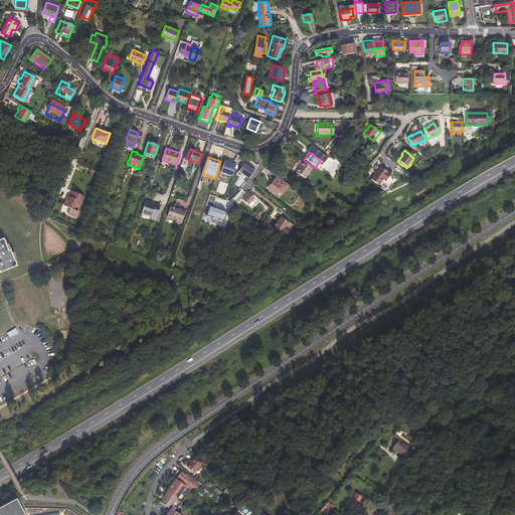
[(221,172),(232,176),(236,164),(225,160),(221,172)]
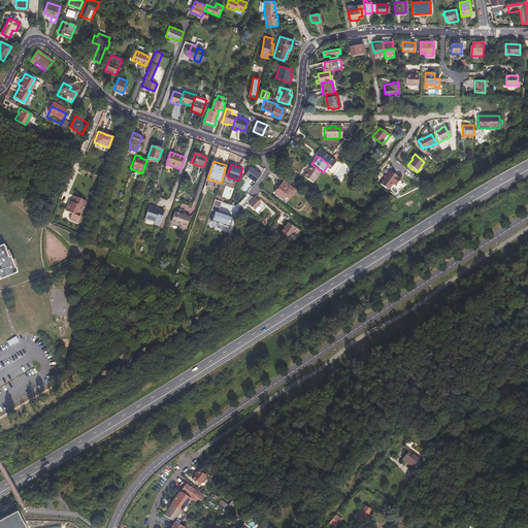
[(318,172),(308,165),(301,175),(310,183),(318,172)]
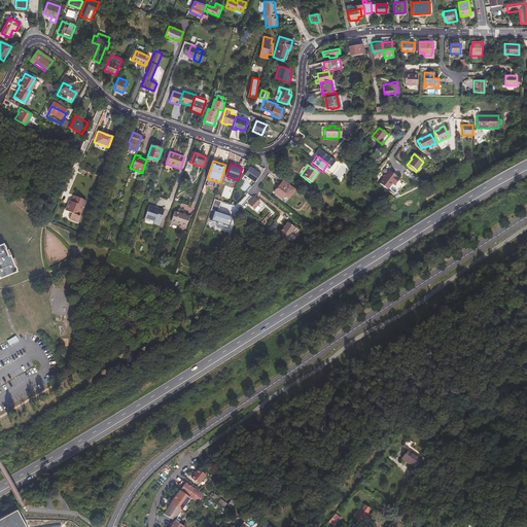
[(250,166),(244,175),(255,182),(261,173),(250,166)]
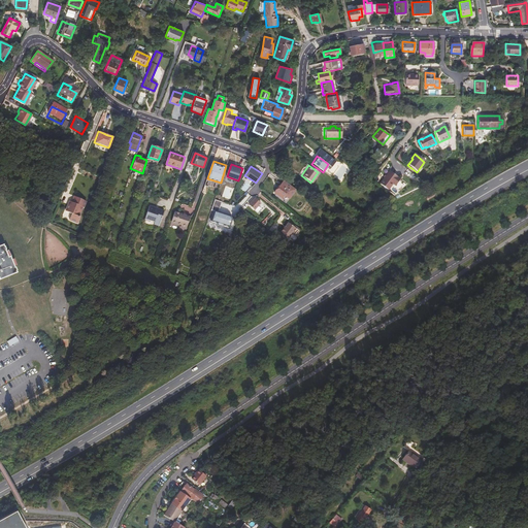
[(400,178),(390,171),(381,184),(388,190),(393,184),(395,185),(400,178)]
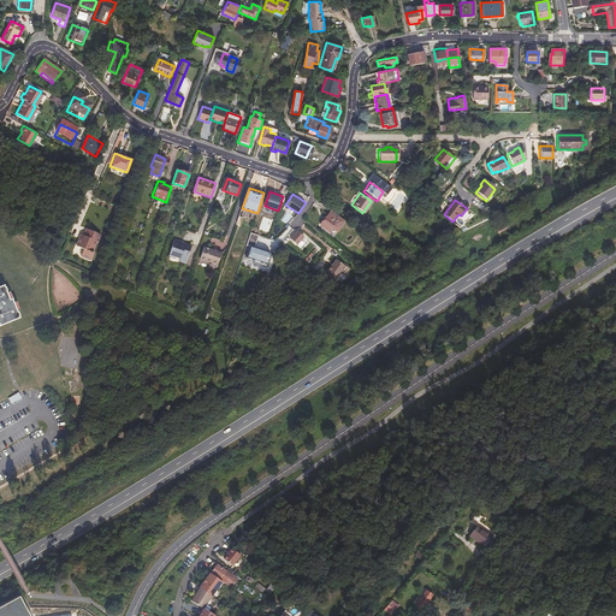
[(282,220),(286,224),(295,213),(289,209),(282,220)]
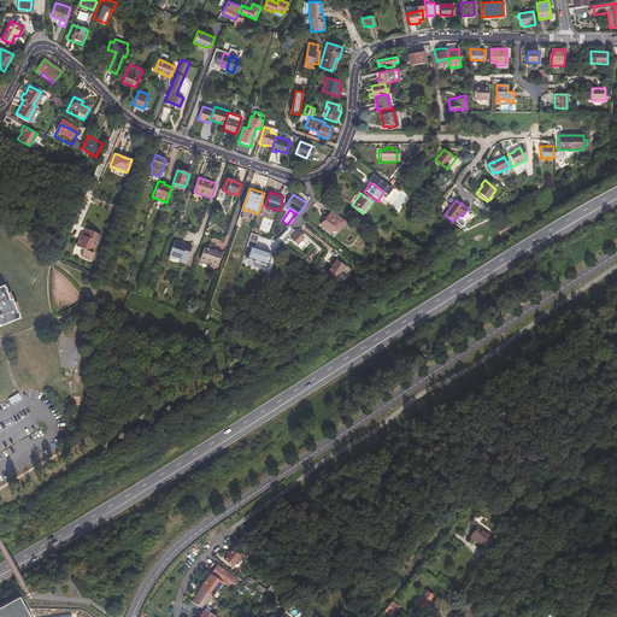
[(334,236),(346,221),(330,211),(325,218),(319,225),(334,236)]
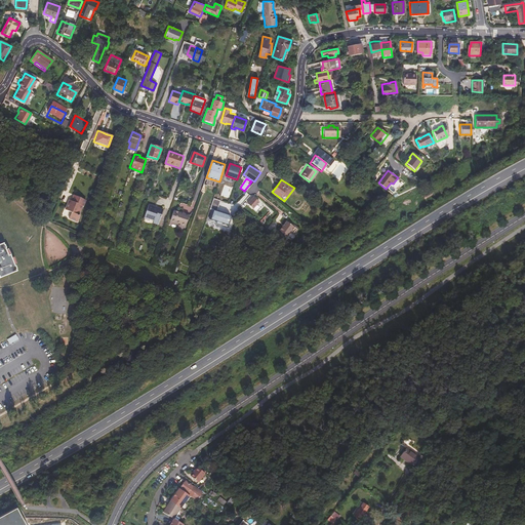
[(84,200),(72,195),(70,200),(68,199),(64,209),(70,211),(67,217),(76,221),(78,215),(77,214),(80,206),(81,206),(84,200)]
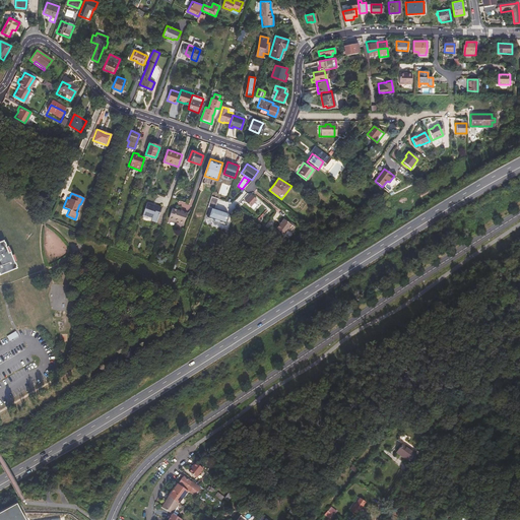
[(251,195),(245,202),(251,207),(257,199),(251,195)]
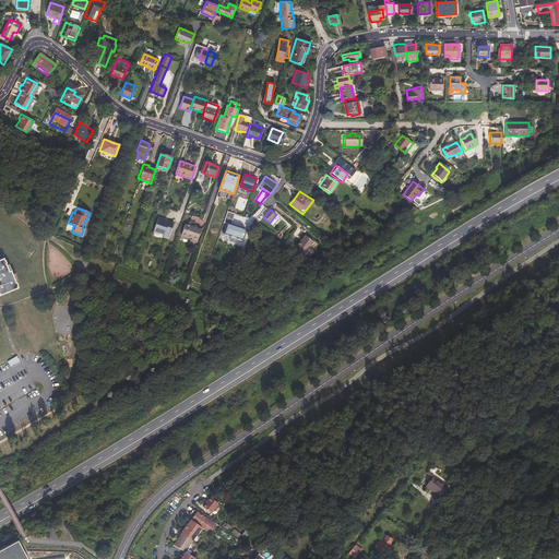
[(240,221),(230,217),(226,229),(236,233),(240,221)]
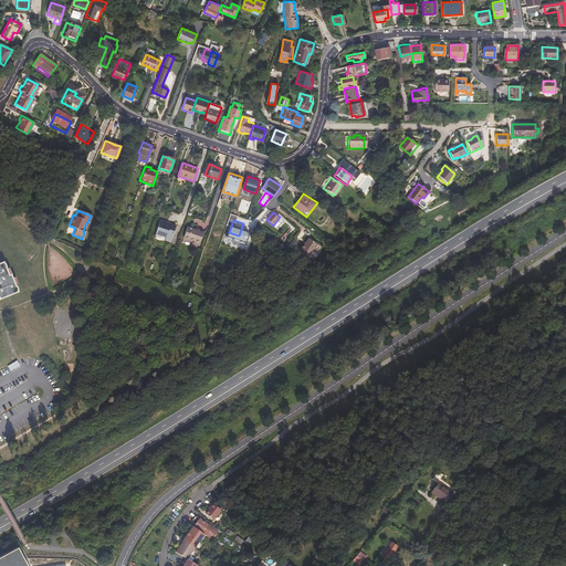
[(166,222),(160,221),(156,233),(166,237),(165,240),(169,242),(175,227),(166,223),(166,222)]
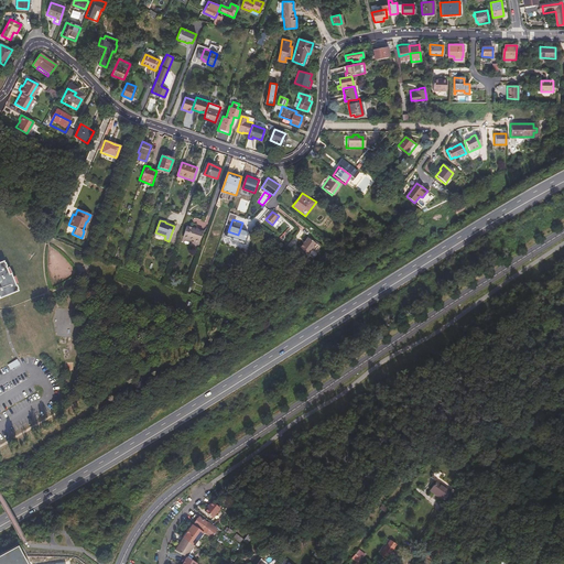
[(203,232),(187,227),(184,237),(194,241),(193,243),(198,246),(203,232)]
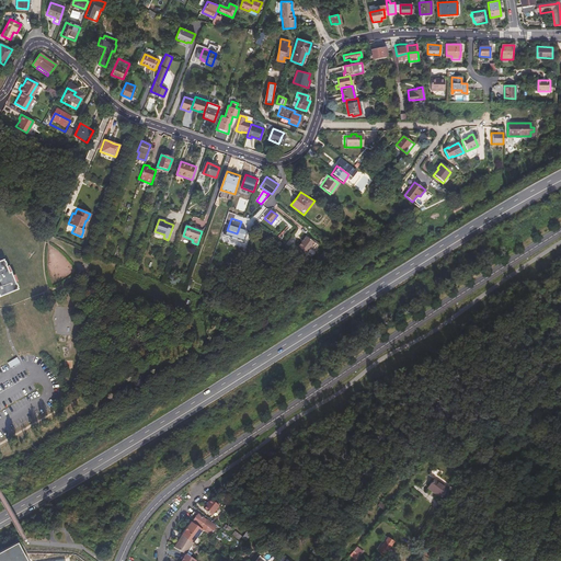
[(306,236),(298,245),(307,252),(310,248),(315,250),(319,243),(312,238),(311,239),(306,236)]
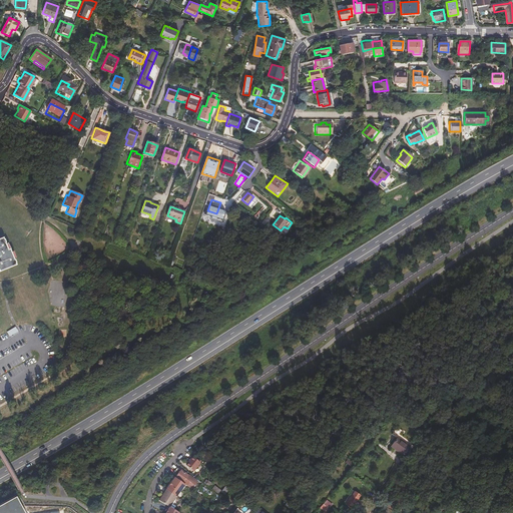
[(0,271),(0,273),(16,266),(16,265),(16,264),(15,261),(14,261),(10,250),(8,250),(6,244),(6,243),(5,239),(4,240),(3,239),(0,240),(0,271)]
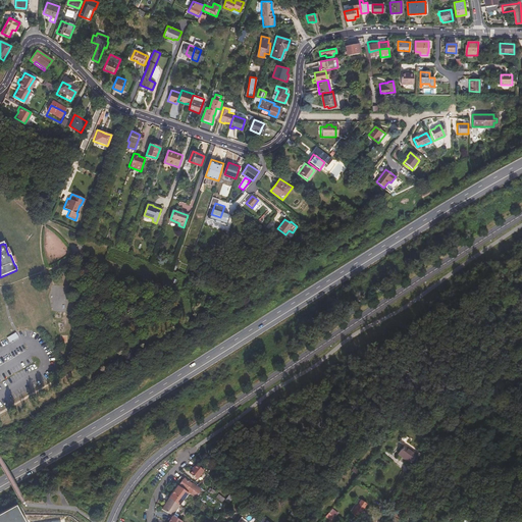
[(407,467),(415,455),(403,446),(405,442),(400,438),(395,447),(400,451),(395,458),(407,467)]
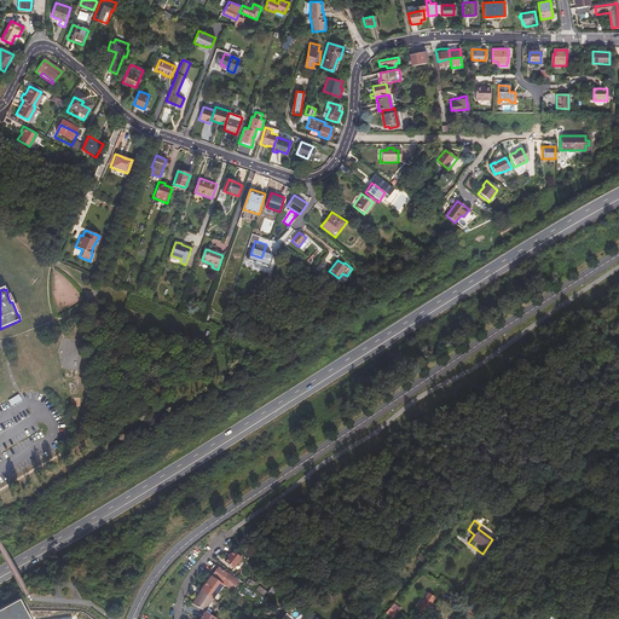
[(242,557),(232,550),(229,554),(230,555),(225,561),(233,568),(242,557)]
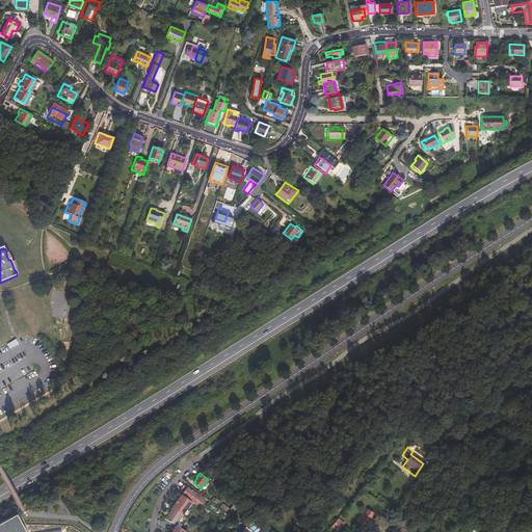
[(181,494),(182,495),(191,502),(198,506),(204,499),(198,496),(198,497),(194,494),(195,493),(186,486),(181,494)]
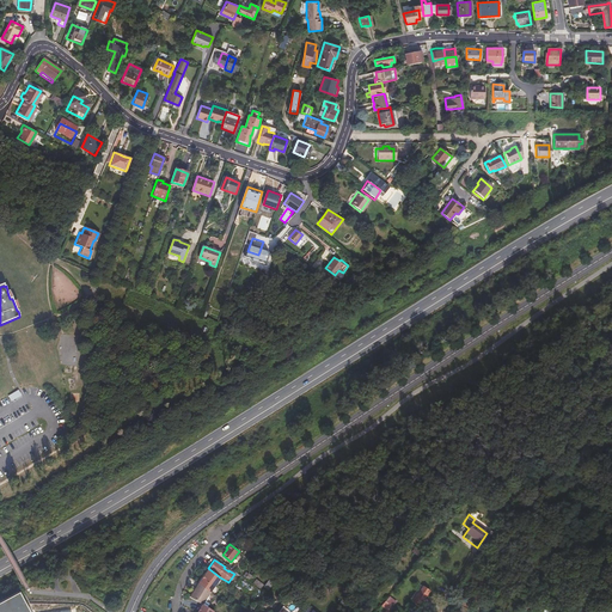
[(220,577),(209,569),(199,585),(210,593),(220,577)]
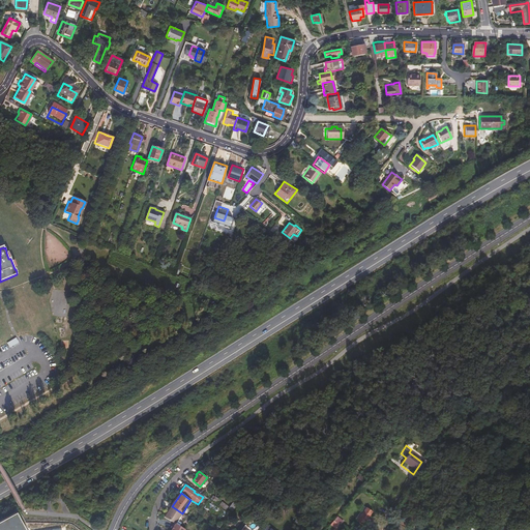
[(213,497),(210,500),(218,506),(222,502),(215,497),(214,498),(213,497)]
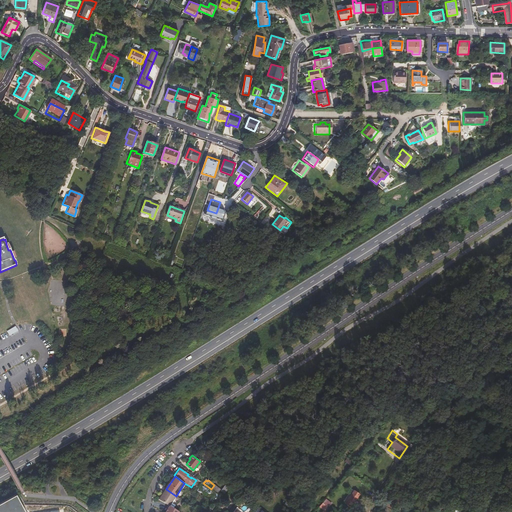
[(211,489),(217,494),(220,490),(214,485),(211,489)]
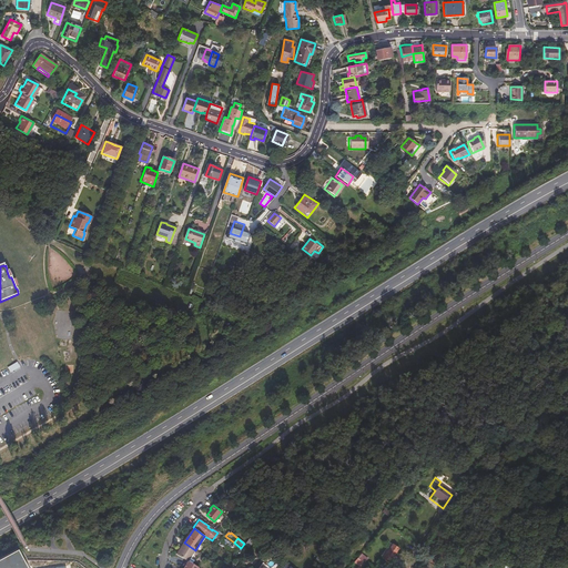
[(247,553),(254,545),(249,540),(243,549),(247,553)]
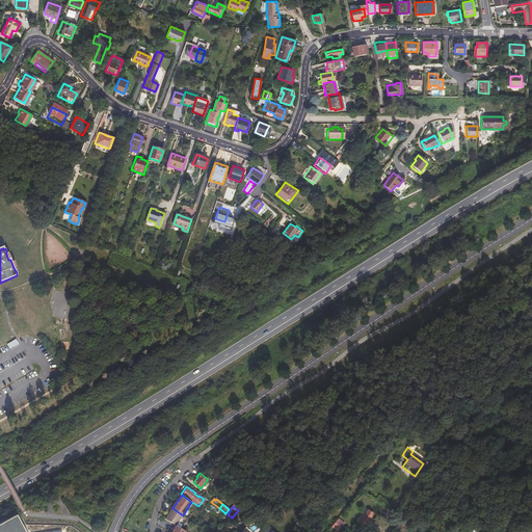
[(183,515),(173,508),(165,520),(174,525),(176,526),(181,517),(183,515)]
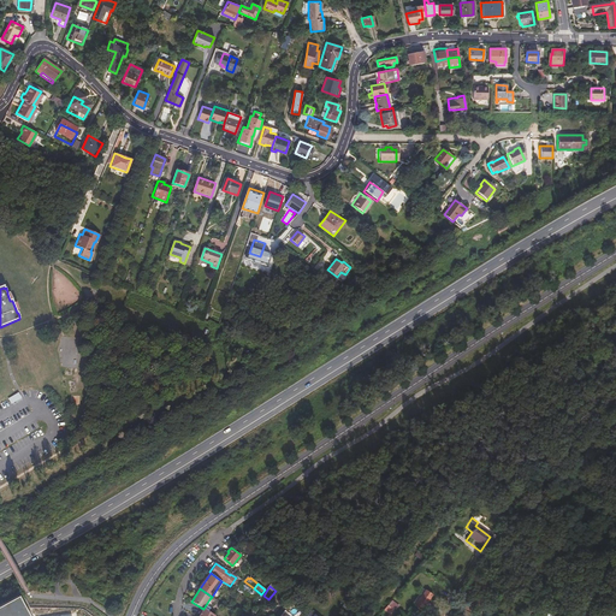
[(431,598),(425,593),(416,604),(422,609),(431,598)]
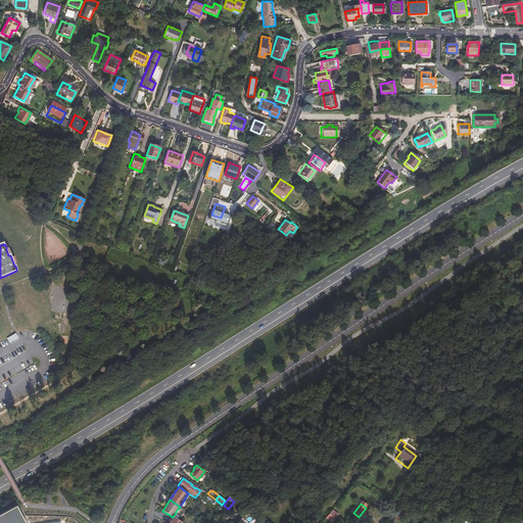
[(26,522),(17,507),(0,516),(0,522),(26,522)]
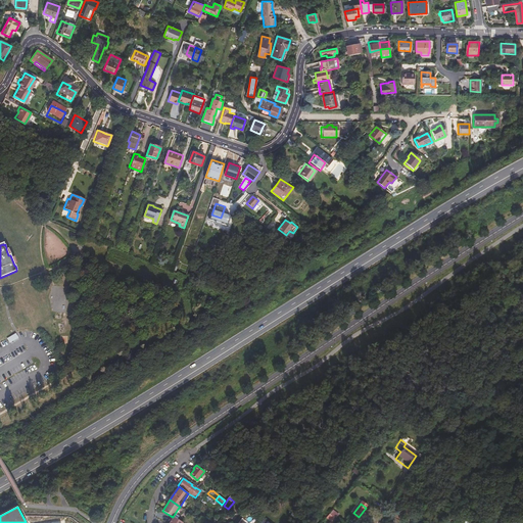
[(333,510),(329,515),(335,519),(339,515),(333,510)]
